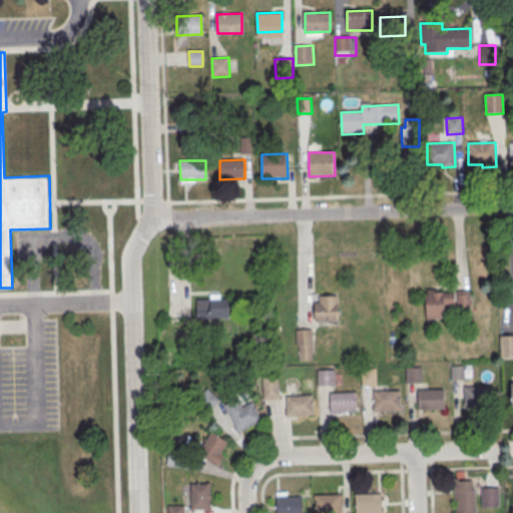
[(426,294),(426,320),(446,320),(446,306),(457,306),(457,310),(471,310),(470,292),(456,292),(456,293),(443,294),(443,292),(438,293),(438,291),(428,291),(428,294),(426,294)]
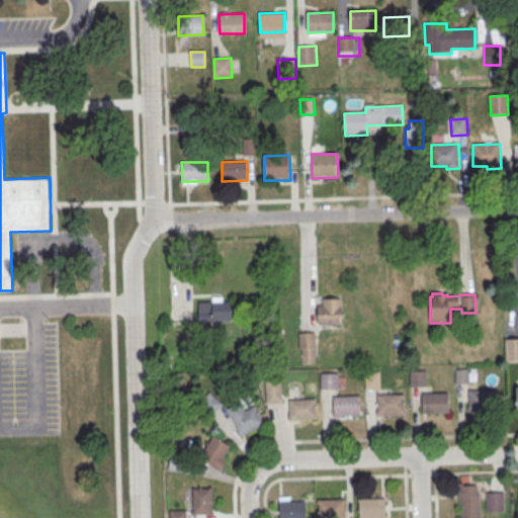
[(321,297),(340,297),(340,322),(339,322),(339,324),(319,325),(319,322),(317,322),(317,305),(322,305),(321,297)]
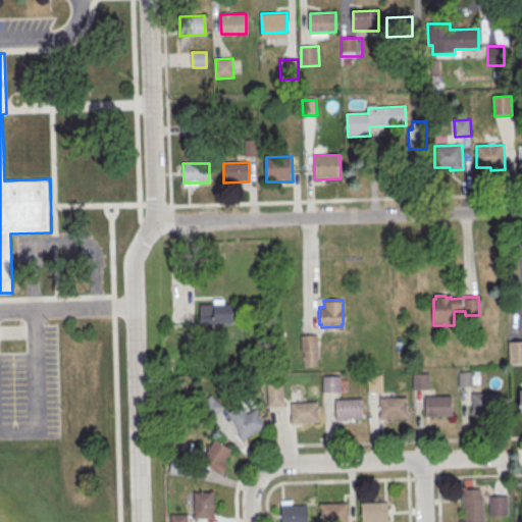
[(200,306),(232,305),(232,323),(201,324),(200,306)]
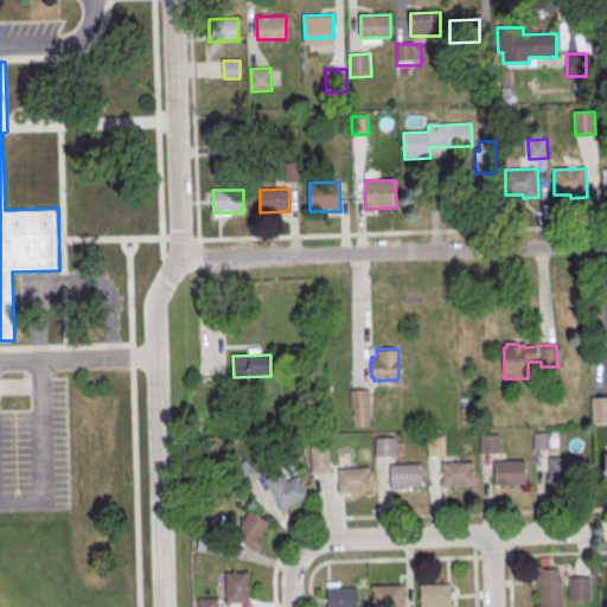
[(349,389),(368,389),(369,425),(352,426),(352,408),(350,408),(349,389)]
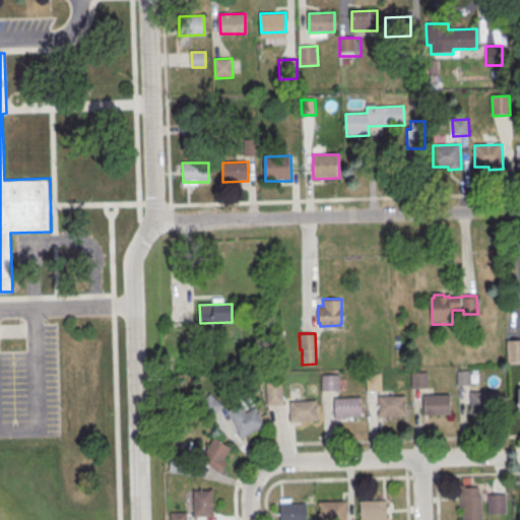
[(507,341),(519,340),(519,363),(508,364),(507,341)]
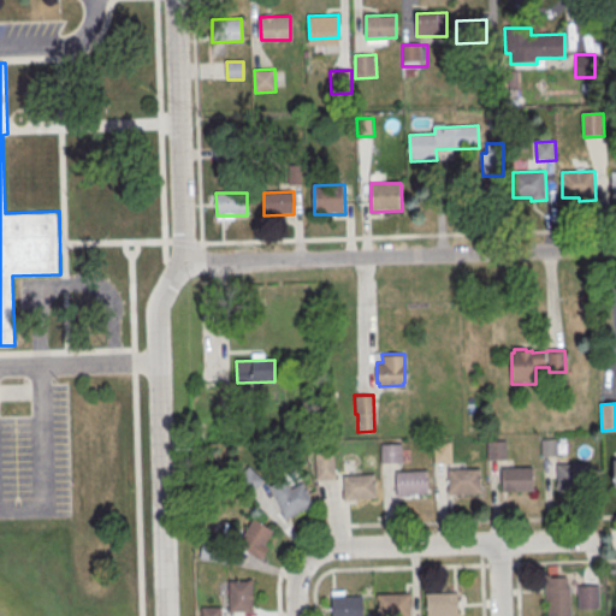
[(540,439),(557,438),(557,456),(542,456),(540,439)]
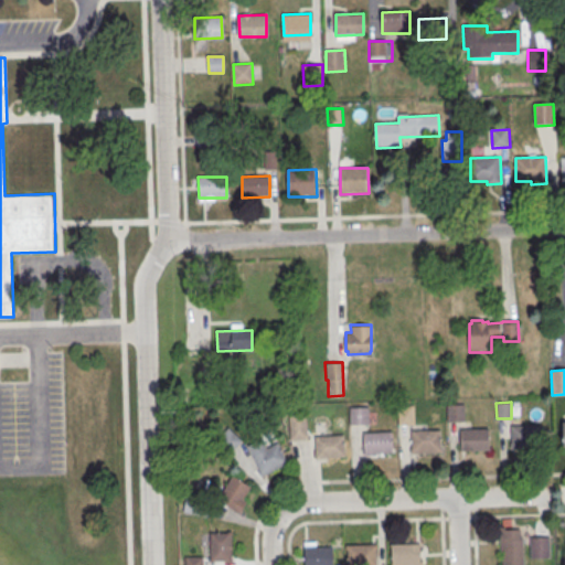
[(446,404),(465,404),(465,422),(447,422),(446,404)]
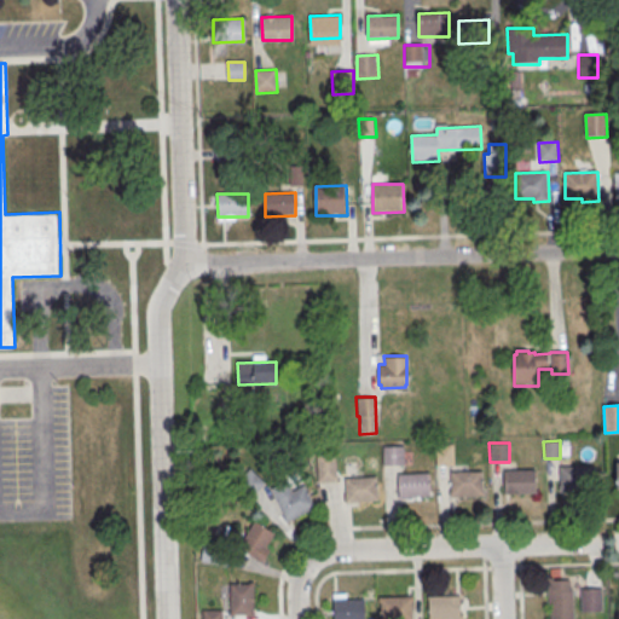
[(383,446),(403,445),(404,464),(383,466),(383,446)]
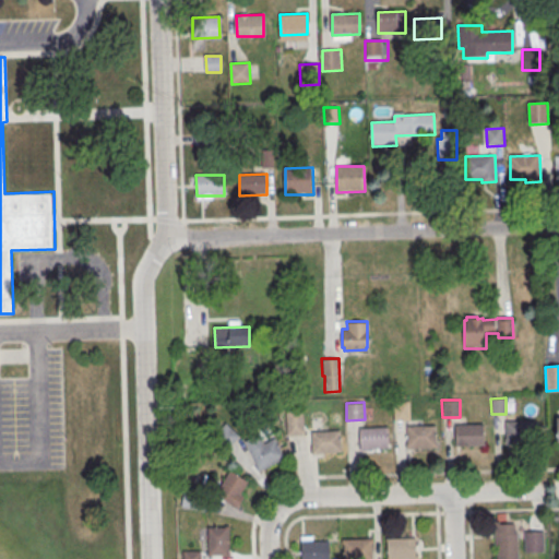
[(286,412),(304,411),(305,436),(288,437),(286,412)]
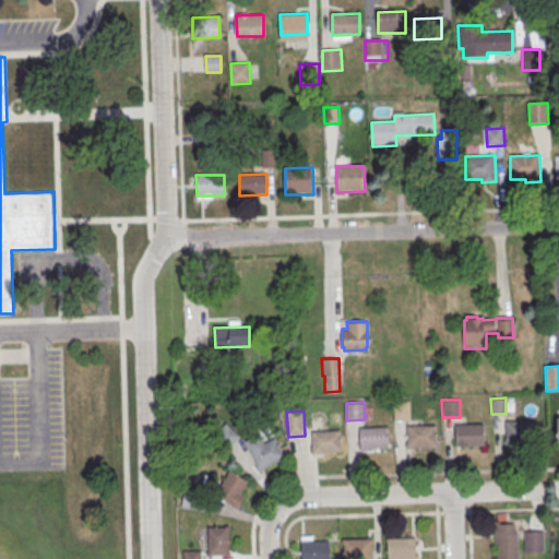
[(507,423),(533,421),(534,443),(507,443),(507,423)]
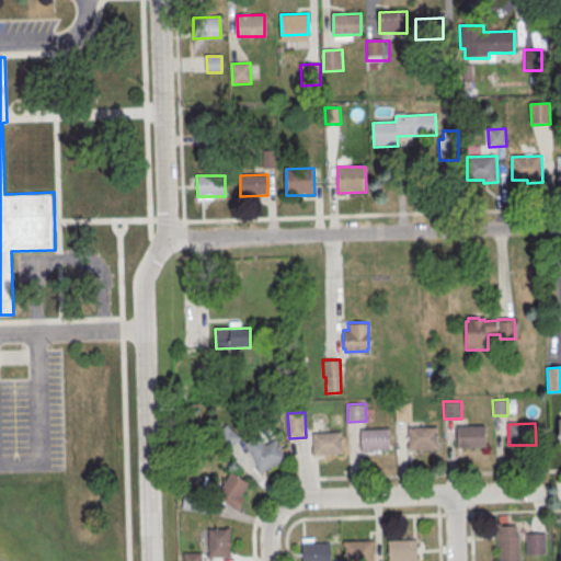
[(213,438),(227,425),(240,438),(226,453),(213,438)]
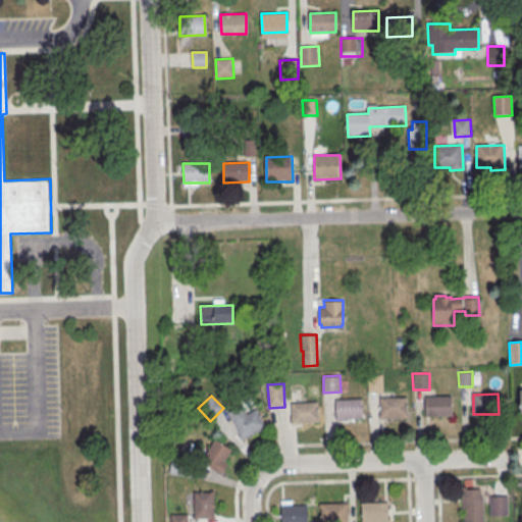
[(425,398),(451,397),(452,416),(426,417),(425,398)]
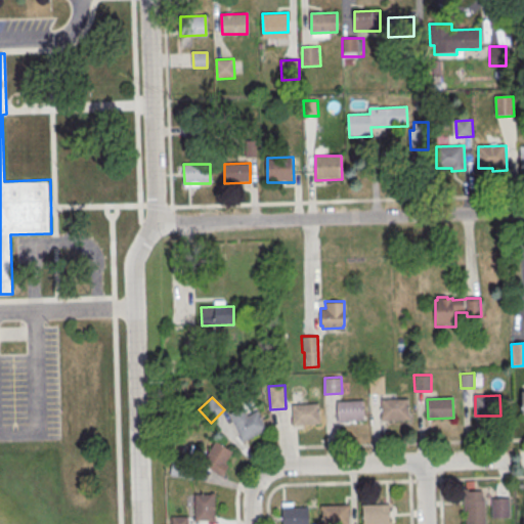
[(382,400),(407,399),(408,420),(383,420),(382,400)]
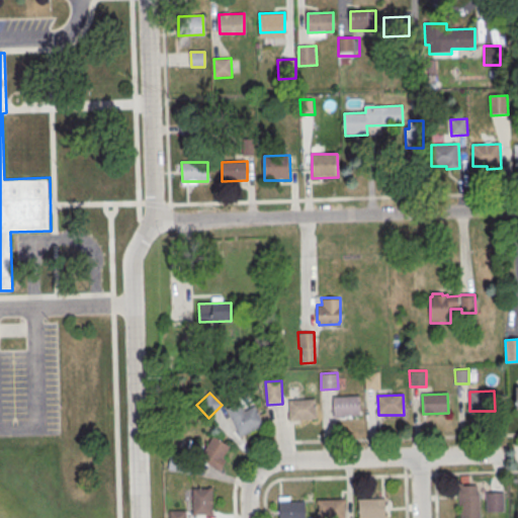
[(334,398),(359,397),(359,416),(334,417),(334,398)]
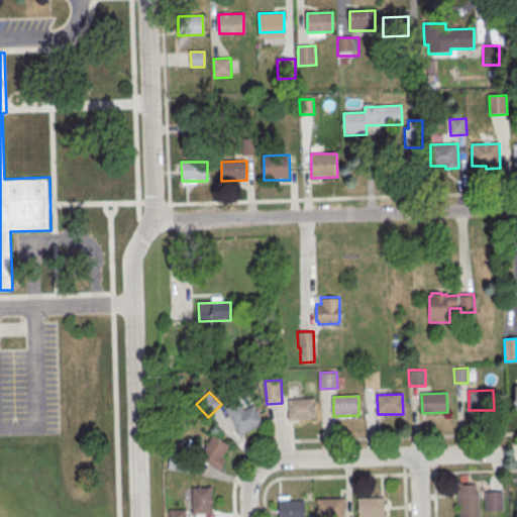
[(289,400),(314,399),(315,418),(290,419),(289,400)]
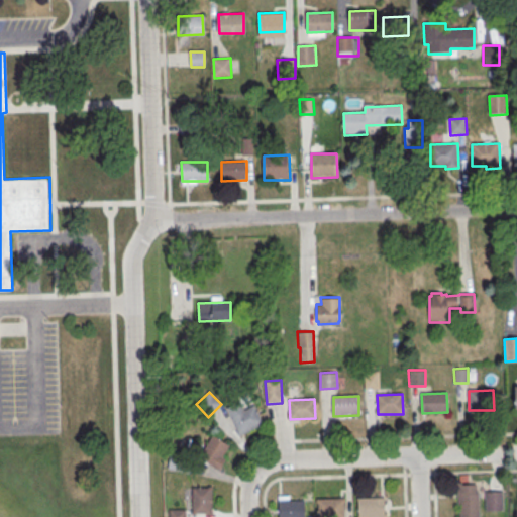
[(226,408),(240,436),(264,424),(254,406),(244,411),(240,402),(226,408)]
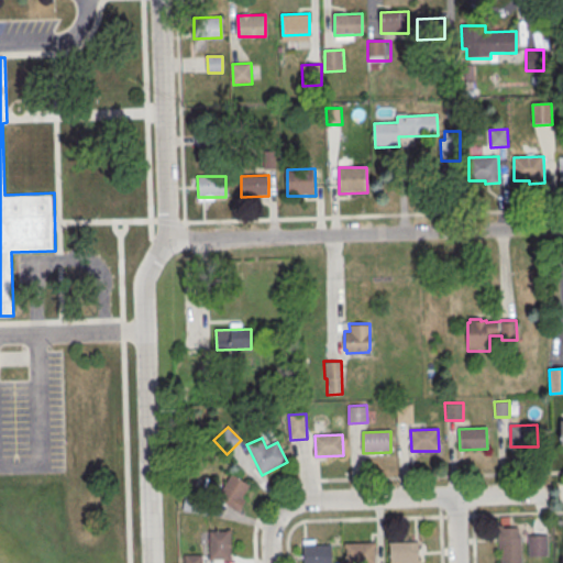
[(232,474),(217,498),(239,512),(246,501),(242,498),(250,486),(232,474)]
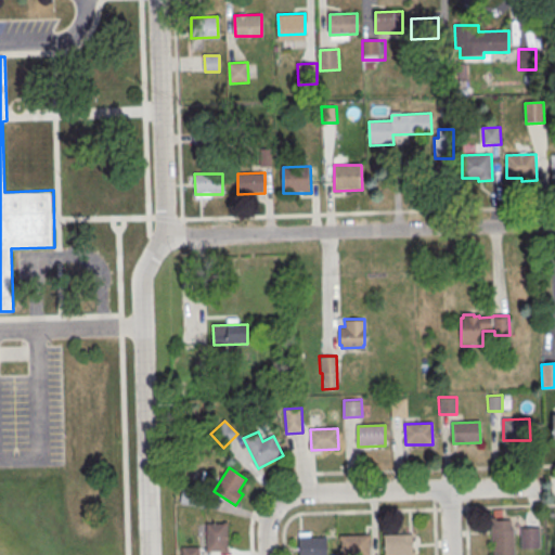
[(183,488),(180,504),(204,508),(207,493),(183,488)]
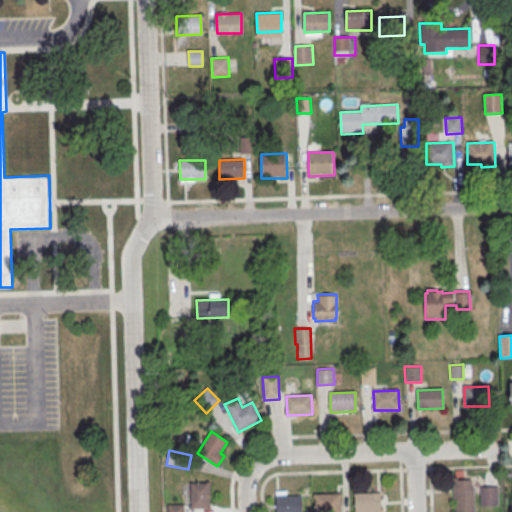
[(453,481),(471,480),(472,489),(475,489),(475,511),(455,511),(455,501),(454,501),(453,481)]
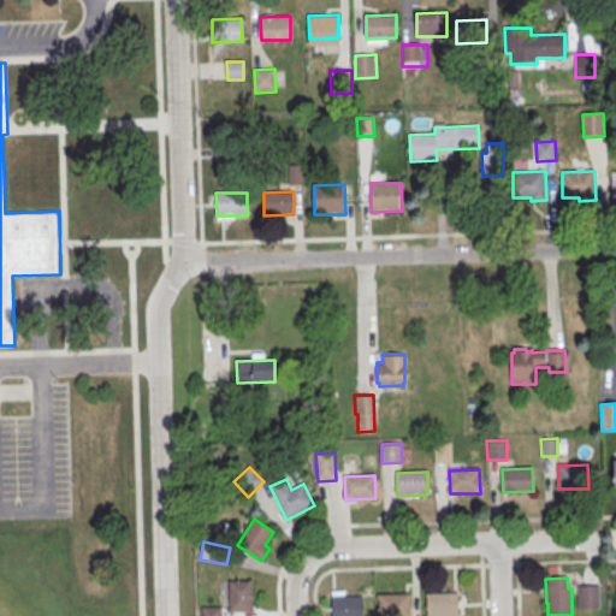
[(229,581),(254,581),(254,612),(230,614),(229,581)]
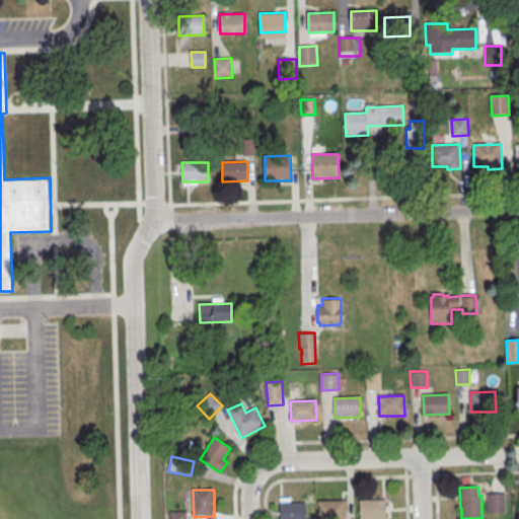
[(487,495),(505,494),(506,513),(488,514),(487,495)]
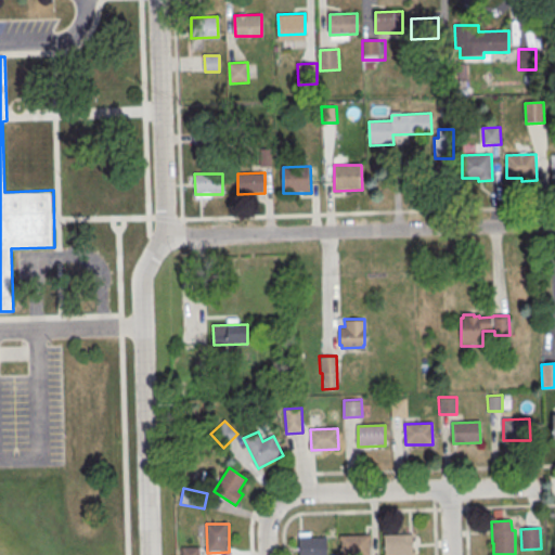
[(385,554),(385,536),(412,534),(412,554),(385,554)]
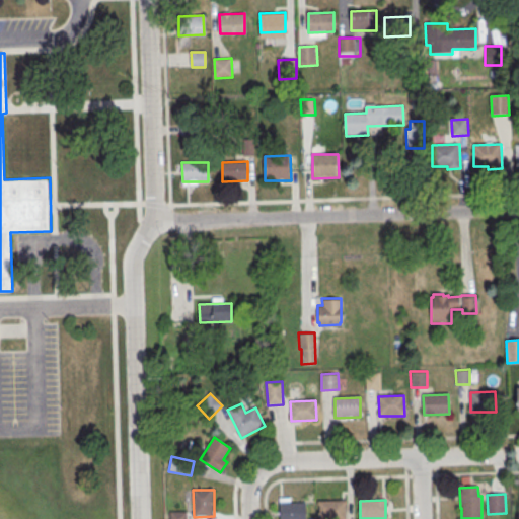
[(319,518),(319,502),(345,501),(345,518),(319,518)]
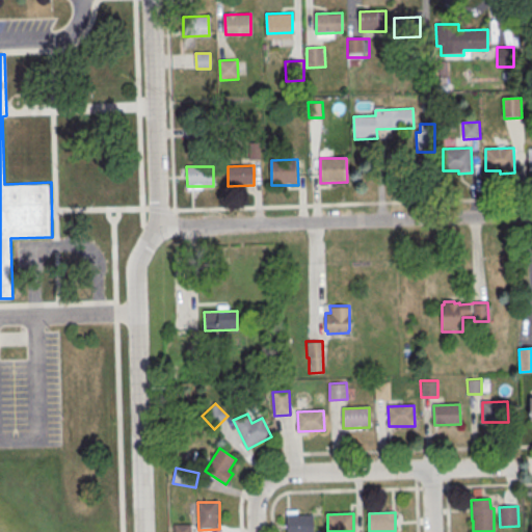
[(287,531),(287,516),(313,515),(313,531),(287,531)]
